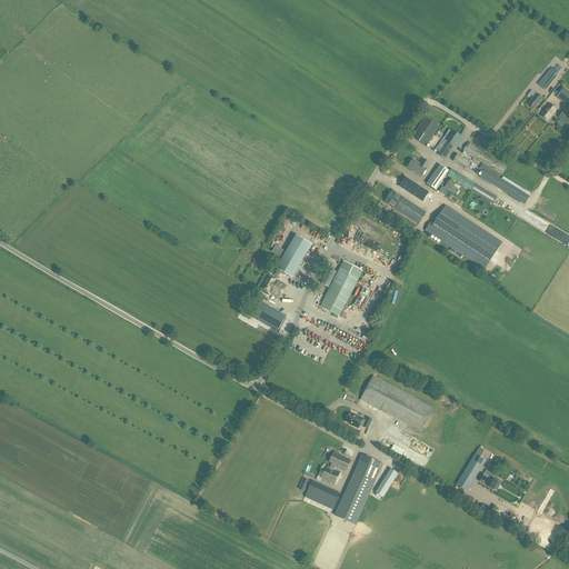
[(549,70),(538,86),(545,91),(557,77),(549,70)]
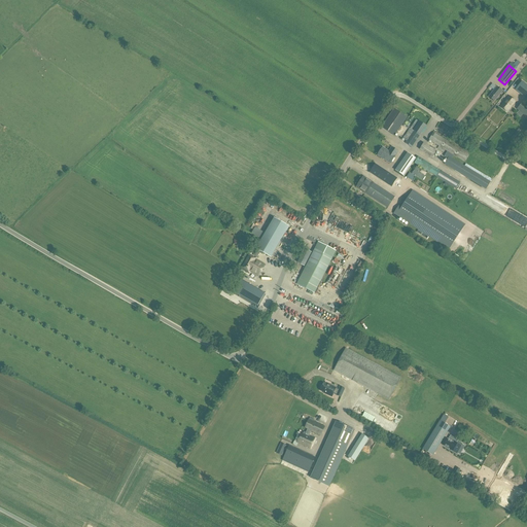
[(526,85),(522,82),(516,91),(526,99),(526,85)]
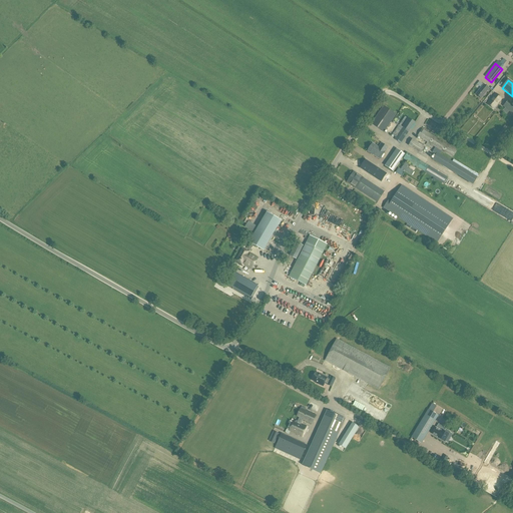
[(484,84),(476,95),(482,99),(490,89),(484,84)]
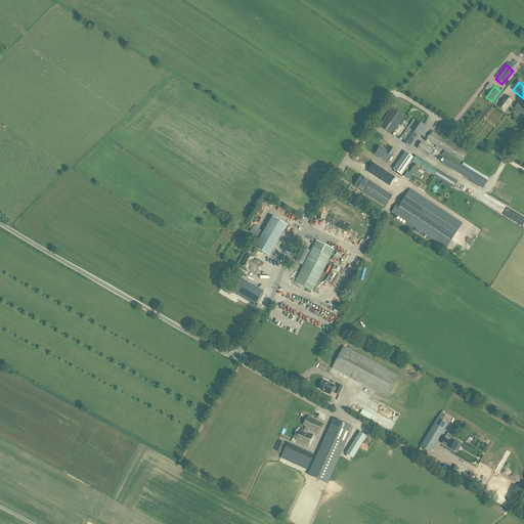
[(507,96),(497,106),(505,112),(513,101),(507,96)]
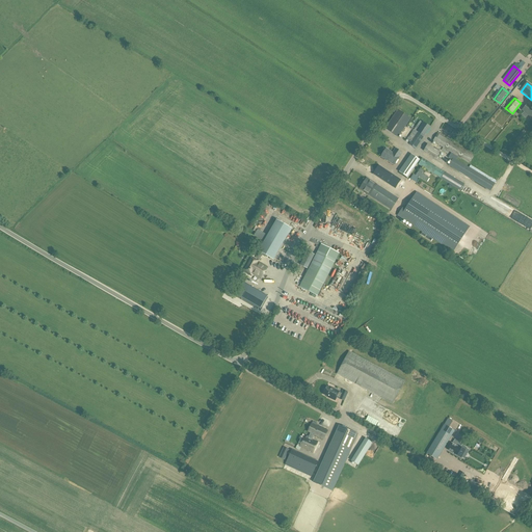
[(531,109),(527,105),(522,111),(531,118),(531,109)]
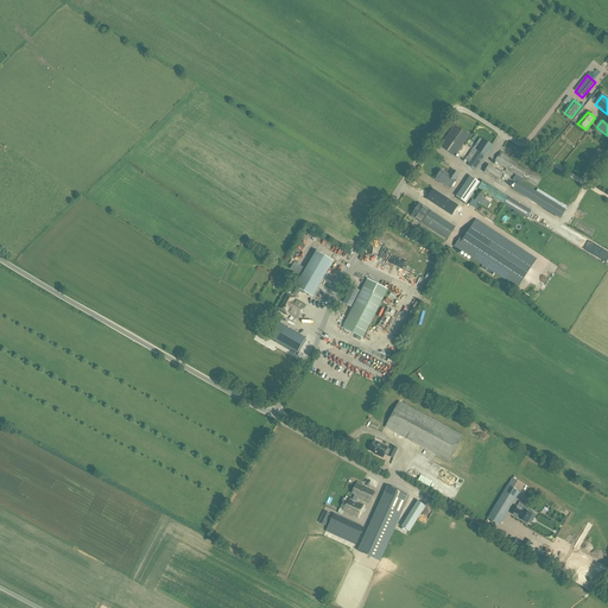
[(455,126),(441,147),(456,157),(470,137),(455,126)]
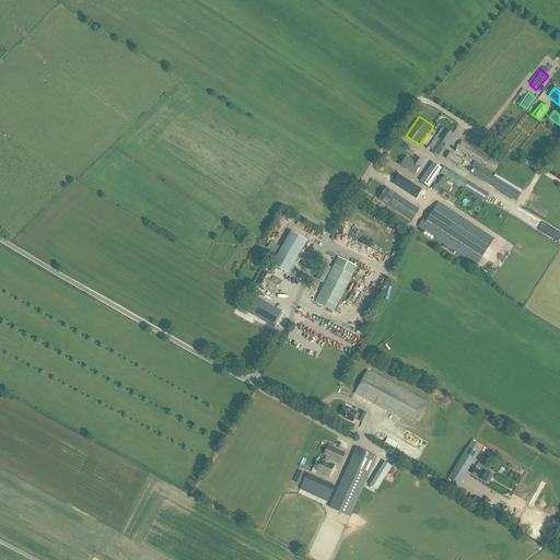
[(436,137),(429,148),(432,151),(431,153),(438,158),(453,135),(446,130),(440,140),(436,137)]
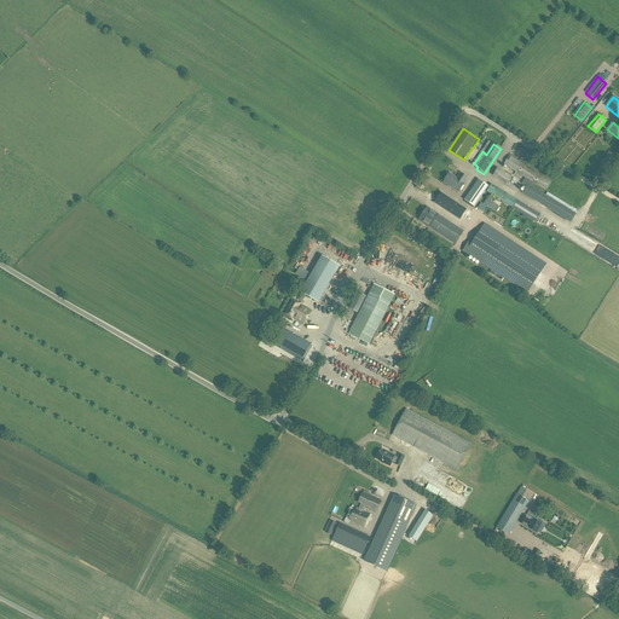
[(609,152),(601,162),(606,166),(614,156),(609,152)]
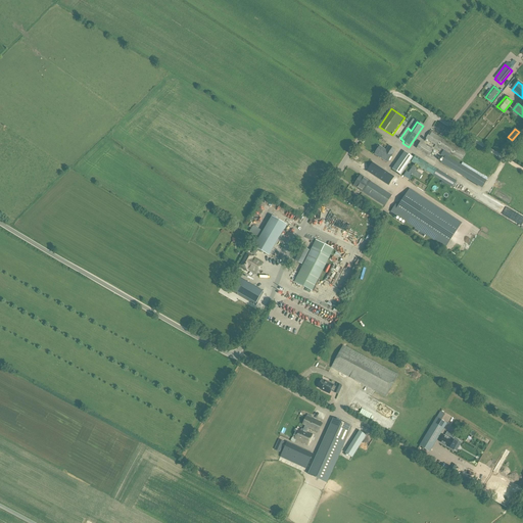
[(431,132),(426,140),(435,145),(434,147),(437,149),(440,151),(442,149),(443,150),(440,155),(445,158),(441,163),(483,188),(488,178),(483,175),(463,162),(461,165),(448,157),(450,154),(462,161),(467,153),(431,132)]
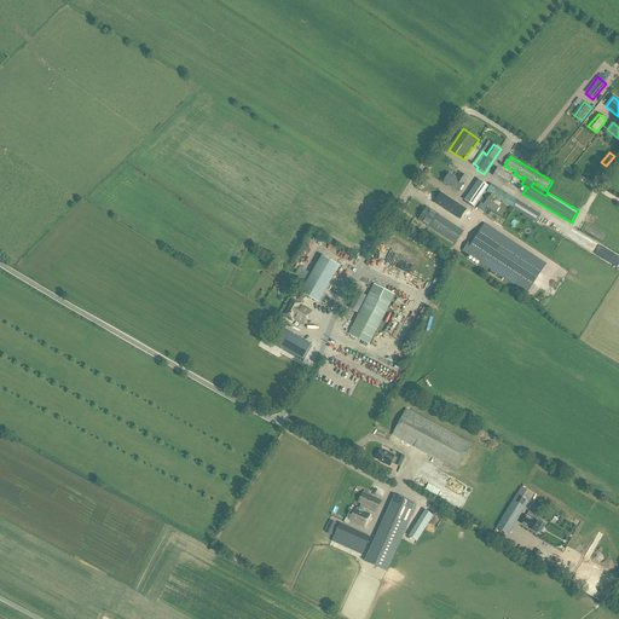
[(498,168),(493,177),(509,186),(514,178),(498,168)]
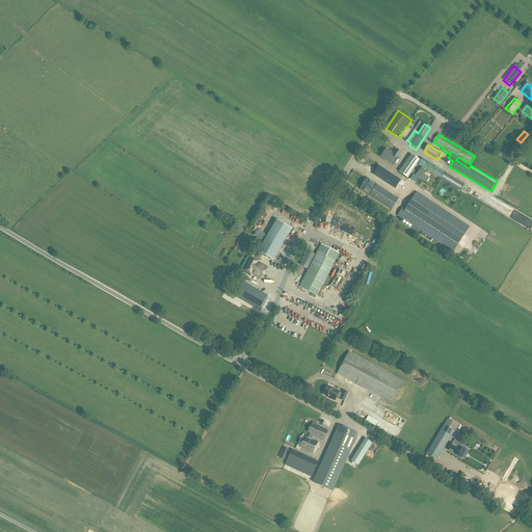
[(387,150),(380,159),(386,162),(387,160),(395,165),(402,154),(396,150),(393,154),(387,150)]
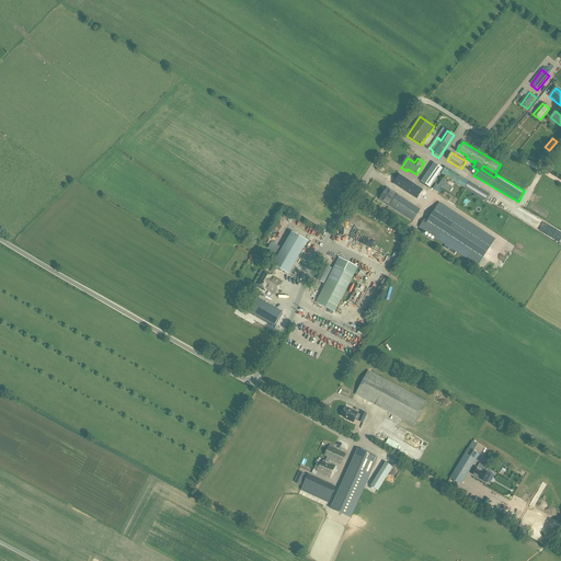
[(421,186),(426,191),(441,171),(432,164),(418,183),(422,185),(421,186)]
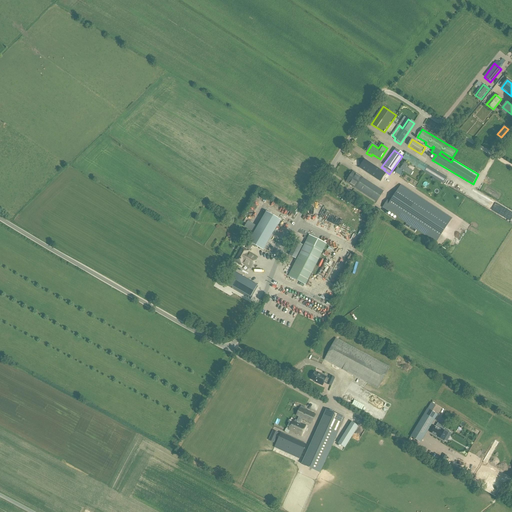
[(448,178),(407,153),(403,159),(444,184),(448,178)]
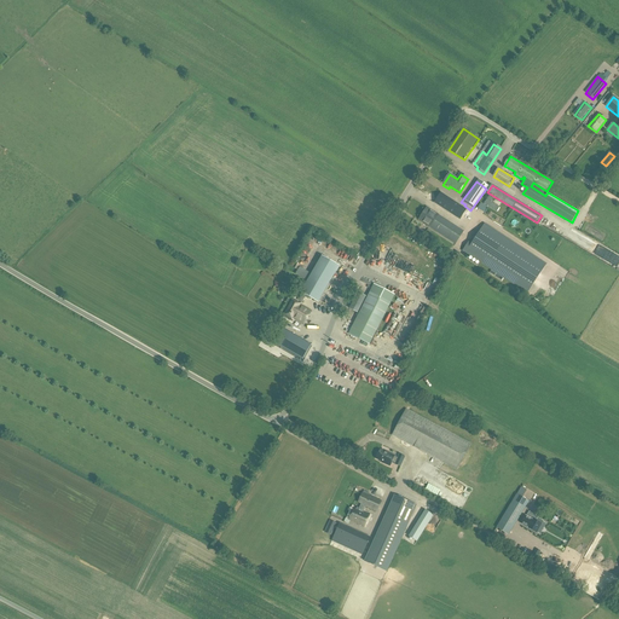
[(463,208),(443,195),(438,203),(458,217),(463,208)]
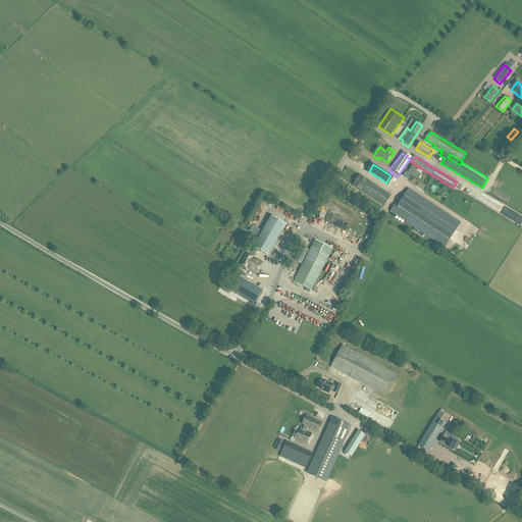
[(413,165),(409,172),(420,179),(422,175),(415,170),(417,167),(413,165)]
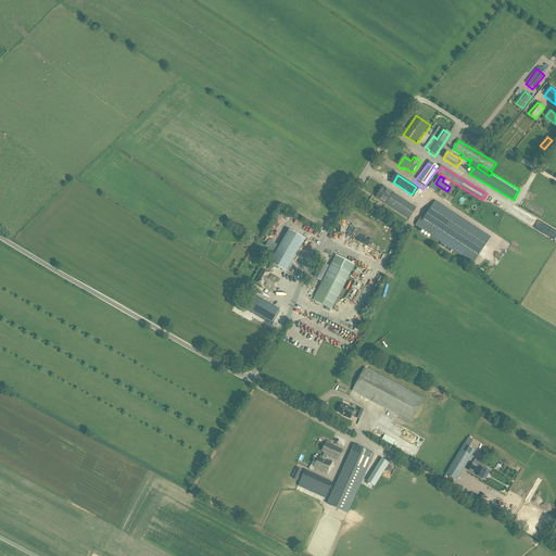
[(383,187),(376,198),(386,204),(392,192),(383,187)]
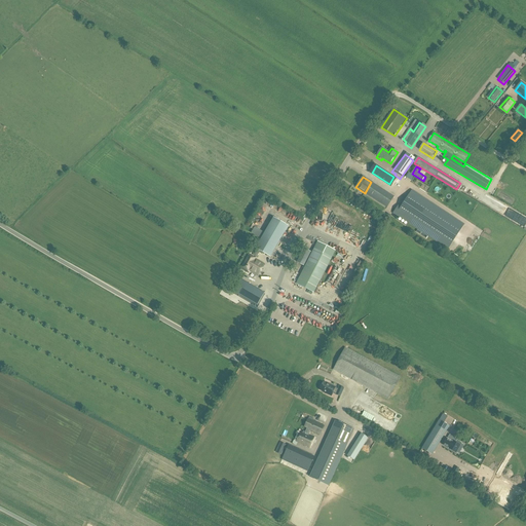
[(387,208),(395,197),(372,182),(371,182),(365,193),(387,208)]
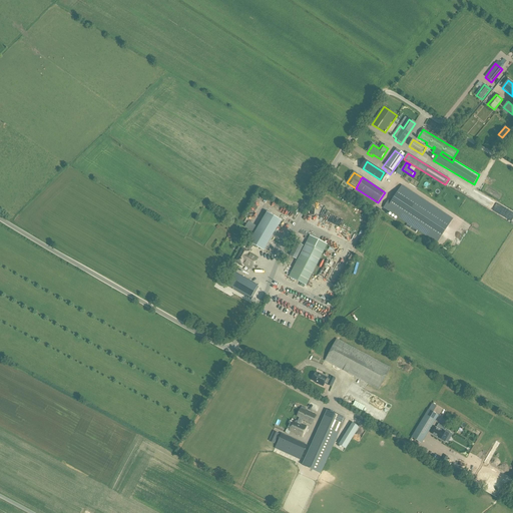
[(439,241),(453,219),(403,186),(392,202),(390,200),(385,208),(387,210),(438,243),(439,241)]
